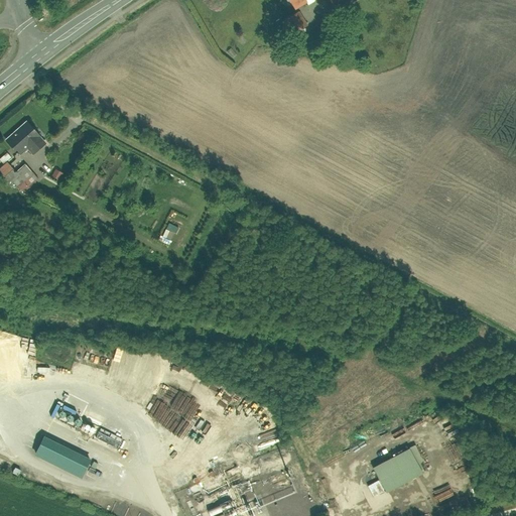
[(291,3),(295,9),(306,3),(304,0),(283,0),(287,6),(291,3)]
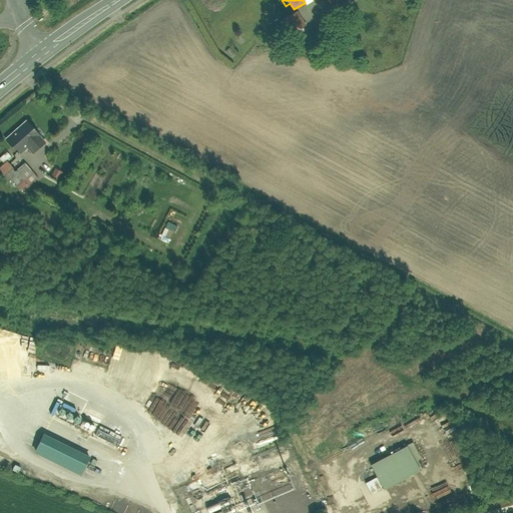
[(297,11),(280,21),(289,35),(306,25),(297,11)]
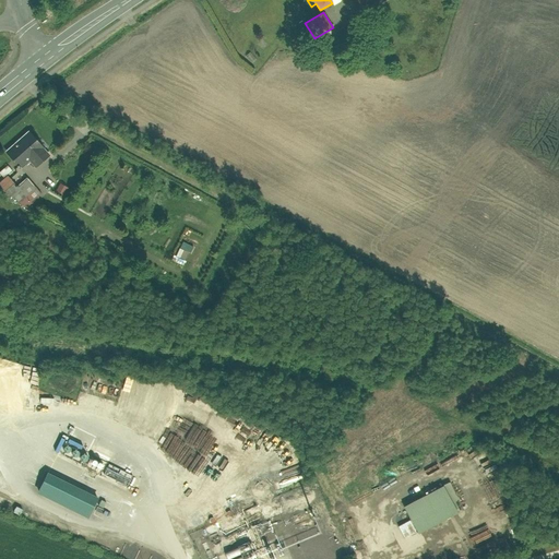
[(20,169),(30,161),(36,167),(51,155),(30,129),(3,151),(20,169)]
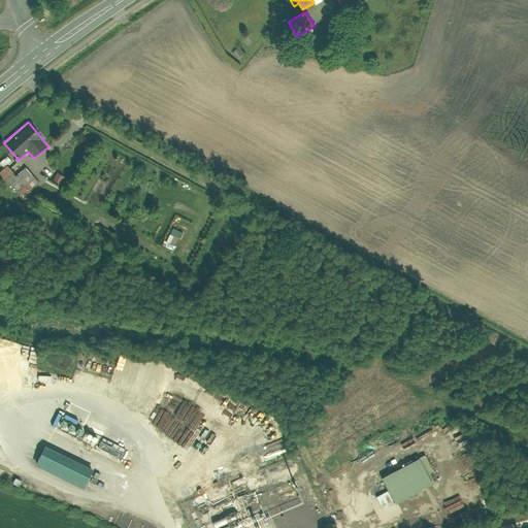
[(34,177),(26,167),(17,175),(8,165),(0,171),(0,172),(15,193),(34,177)]
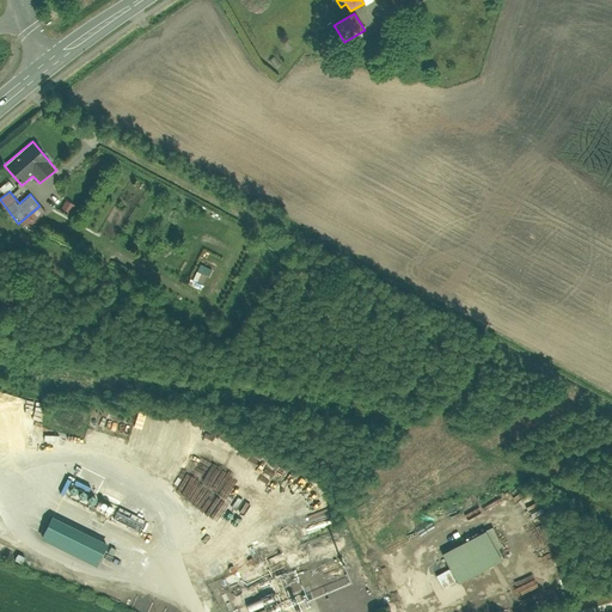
[(117,513),(115,519),(140,531),(144,524),(117,513)]
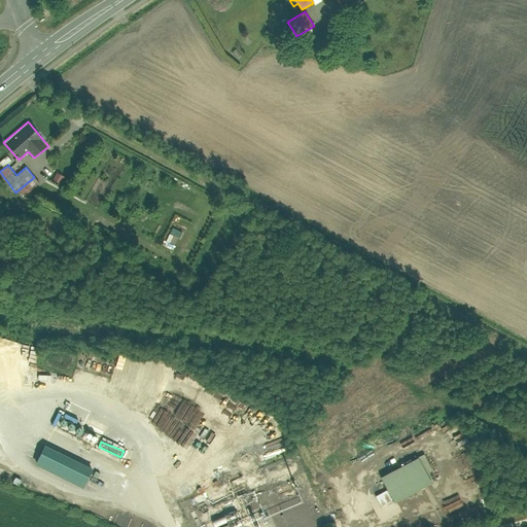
[(45,445),(35,465),(83,489),(94,469),(45,445)]
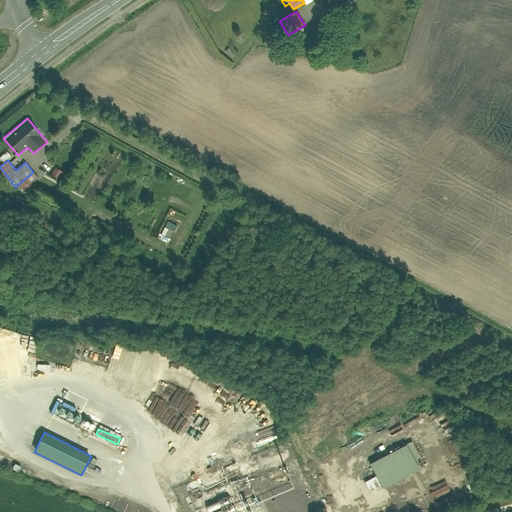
[(449,463),(459,458),(450,439),(439,445),(449,463)]
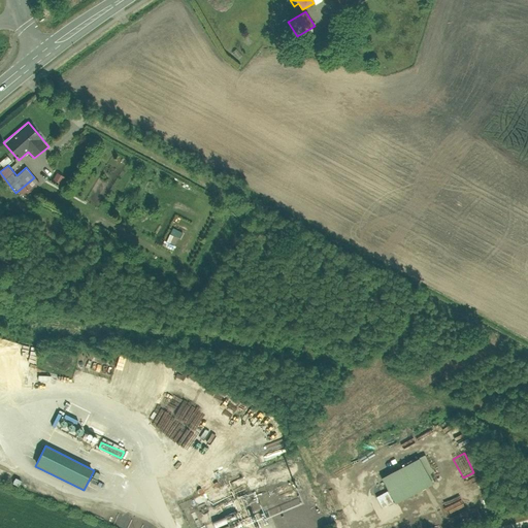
[(395,503),(434,485),(429,473),(433,471),(426,456),(383,476),(395,503)]
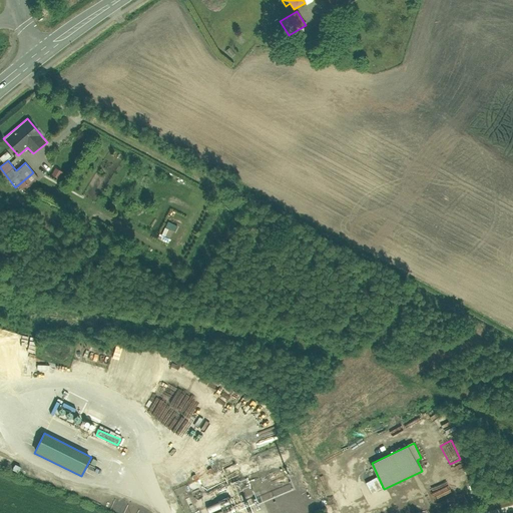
[(367,482),(372,493),(381,489),(376,478),(367,482)]
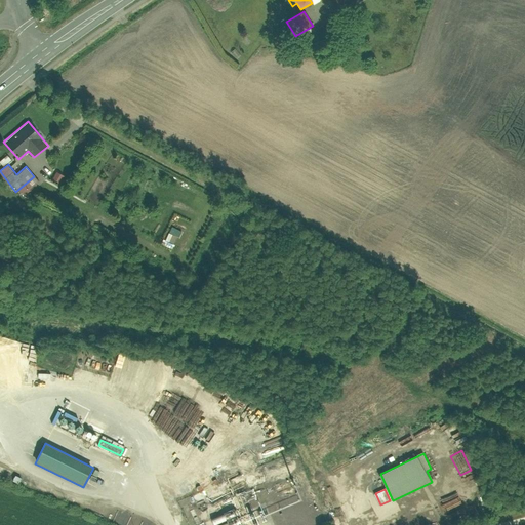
[(255,507),(250,508),(251,517),(263,516),(260,499),(254,500),(255,507)]
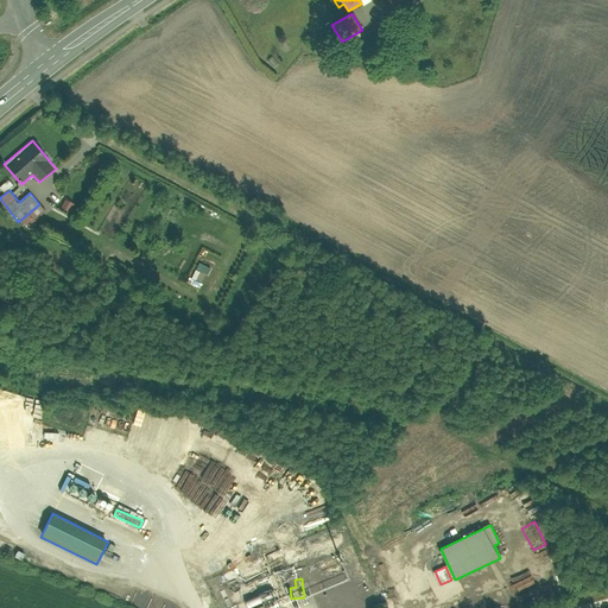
[(260,596),(265,607),(291,607),(287,601),(283,603),(280,599),(273,602),(268,591),(260,596)]
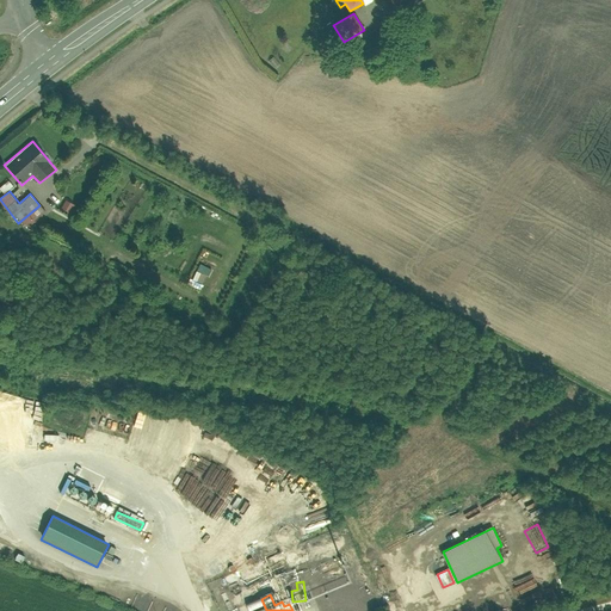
[(261,598),(247,604),(250,610),(264,605),(261,598)]
